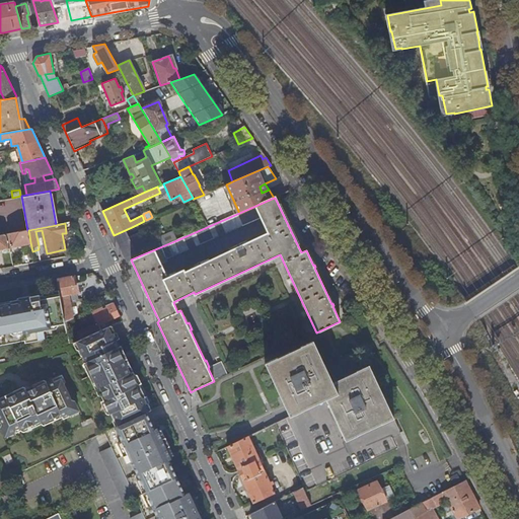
[(121,250),(127,262),(131,260),(181,238),(179,232),(161,239),(159,237),(149,241),(148,239),(141,242),(142,244),(134,248),(127,232),(133,230),(132,227),(114,235),(121,250)]
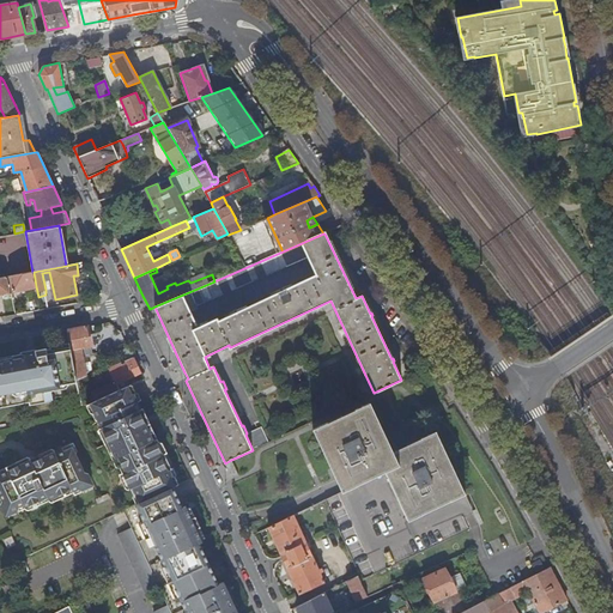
[(36,286),(34,272),(32,272),(11,275),(13,291),(12,291),(13,302),(18,301),(17,291),(36,286)]
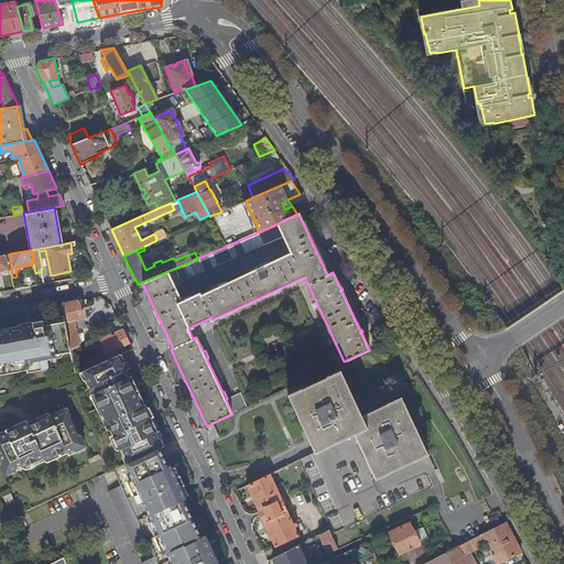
[(0,256),(0,270),(11,268),(8,255),(0,256)]
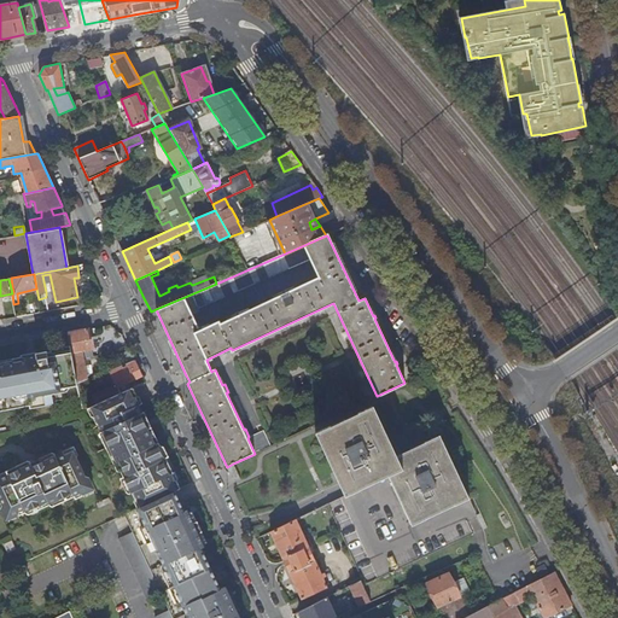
[(87,328),(68,332),(70,345),(77,383),(87,379),(87,375),(92,374),(91,365),(85,366),(83,359),(82,350),(91,348),(87,328)]
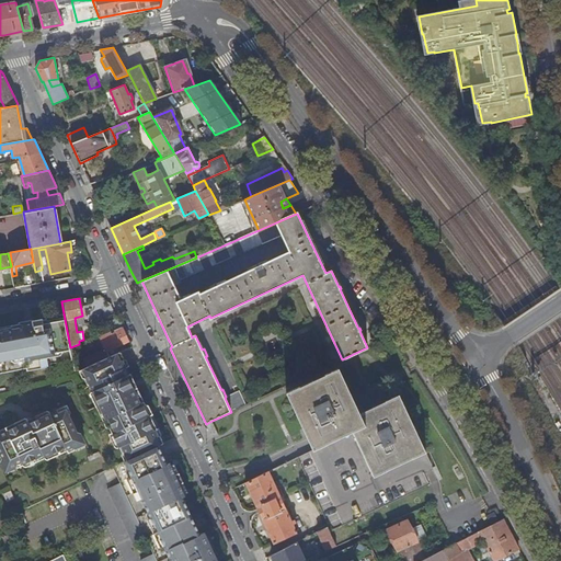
[(47,317),(46,318),(56,363),(72,359),(70,347),(64,313),(47,317)]
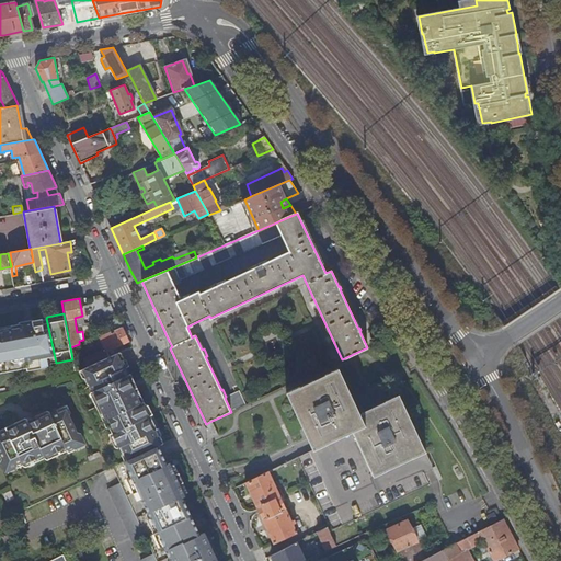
[(84,324),(82,316),(75,318),(76,325),(84,324)]
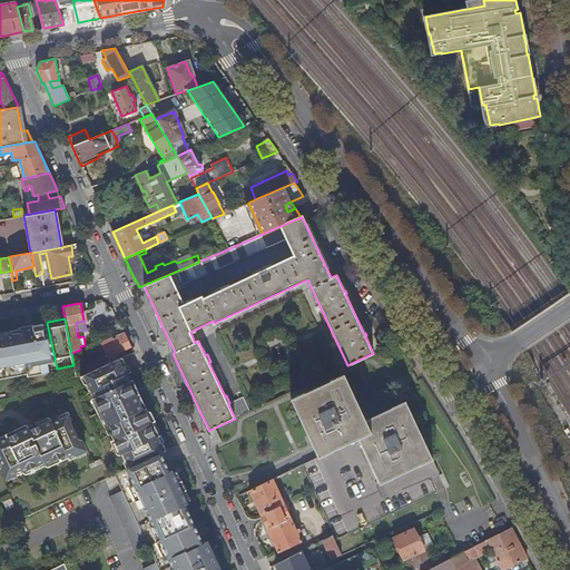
[(47,324),(25,328),(33,376),(53,372),(52,370),(57,369),(47,323),(47,324)]
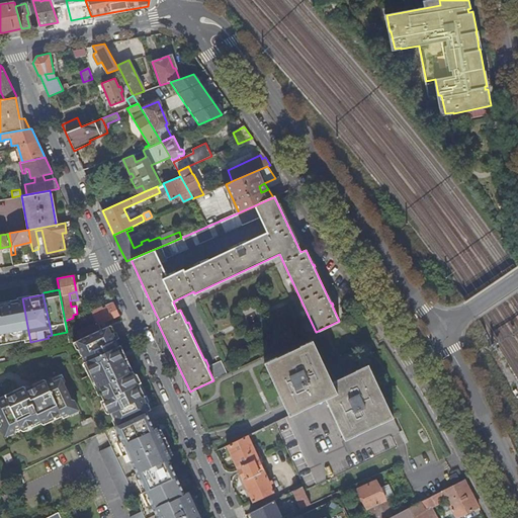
[(109,296),(108,293),(94,299),(98,308),(112,301),(109,296)]
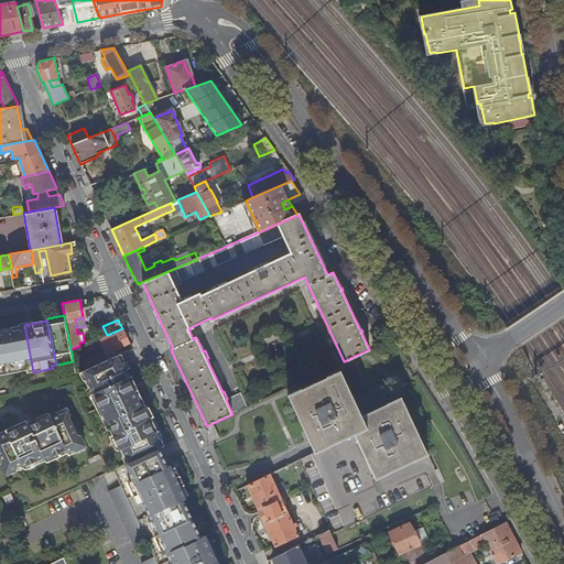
[(24,325),(2,328),(11,373),(28,370),(28,373),(33,372),(24,325)]
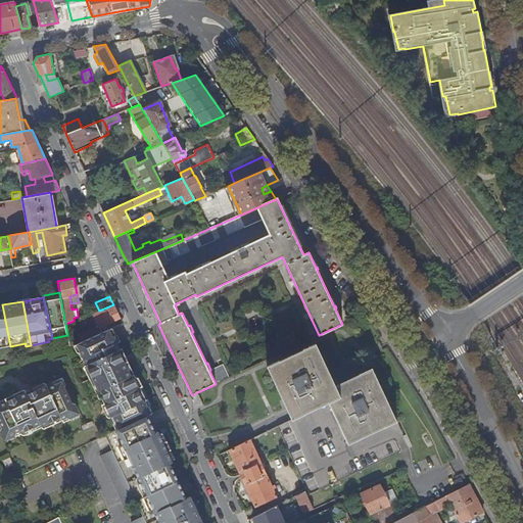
[(2,304),(0,304),(0,347),(10,346),(2,304)]
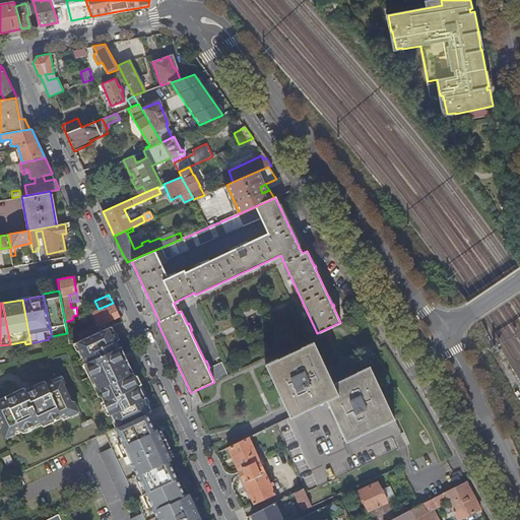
[(113,303),(99,309),(92,311),(98,323),(77,332),(81,340),(109,327),(107,322),(119,316),(118,315),(113,303)]
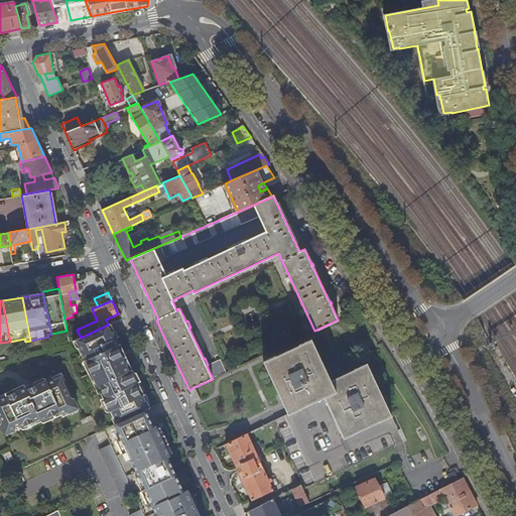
[(108,325),(81,338),(77,340),(86,359),(90,368),(92,373),(94,372),(96,376),(104,392),(105,396),(103,397),(110,410),(112,409),(118,423),(145,410),(150,408),(146,401),(143,400),(141,396),(143,394),(137,382),(137,381),(133,383),(131,379),(133,373),(131,368),(126,371),(123,364),(125,363),(122,355),(117,345),(113,335),(108,325)]
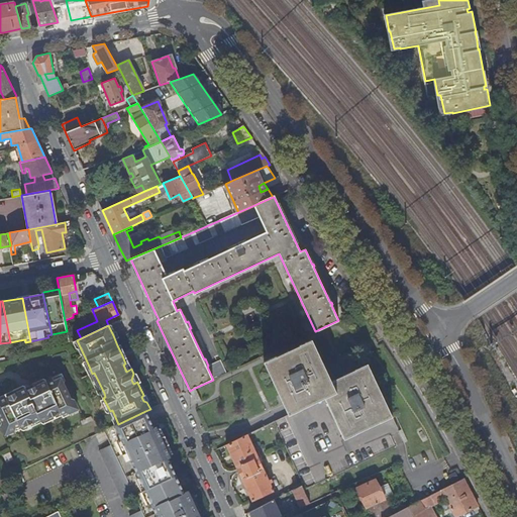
[(343,438),(379,422),(392,416),(372,373),(368,364),(331,381),(312,339),(264,362),(288,415),(324,398),(334,419),(343,438)]
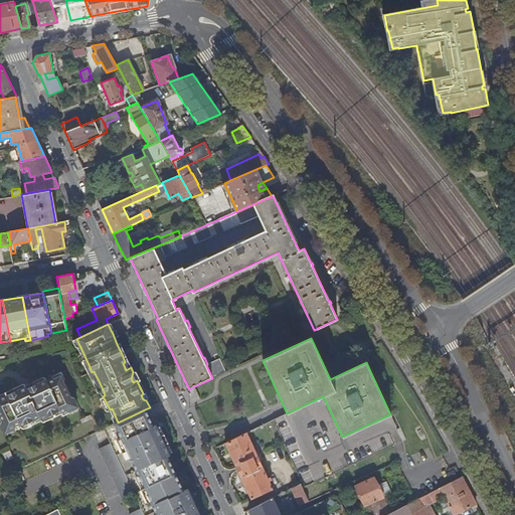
[(213,377),(226,371),(220,358),(207,364),(213,377)]
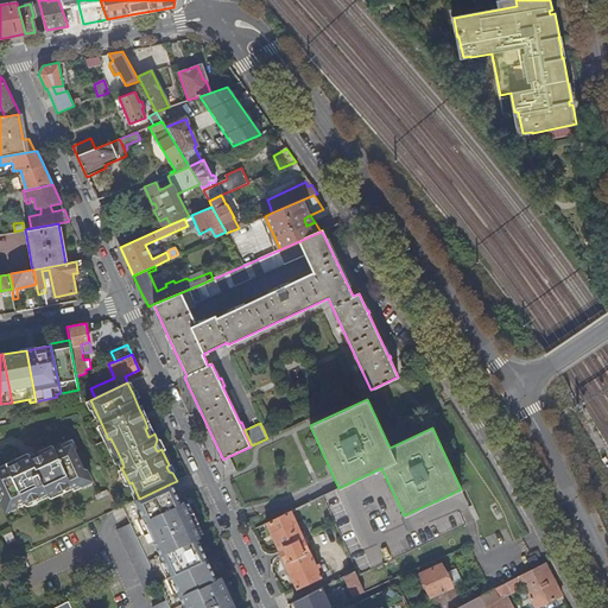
[(149,437),(154,434),(152,429),(147,428),(145,429),(149,437)]
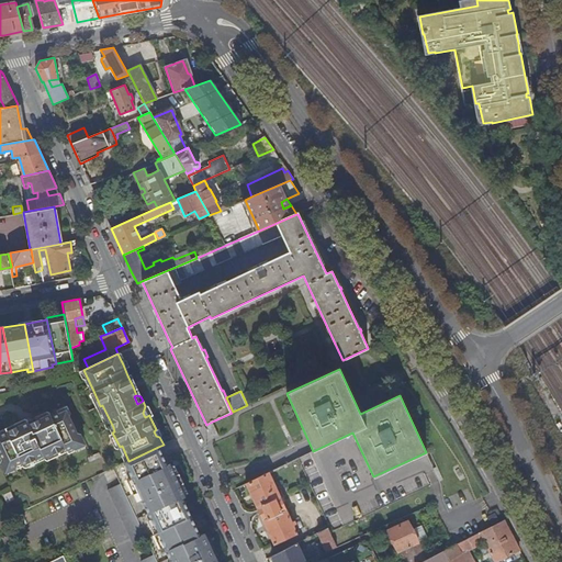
[(149,415),(149,416),(153,415),(149,406),(146,405),(145,406),(143,413),(145,417),(149,415)]
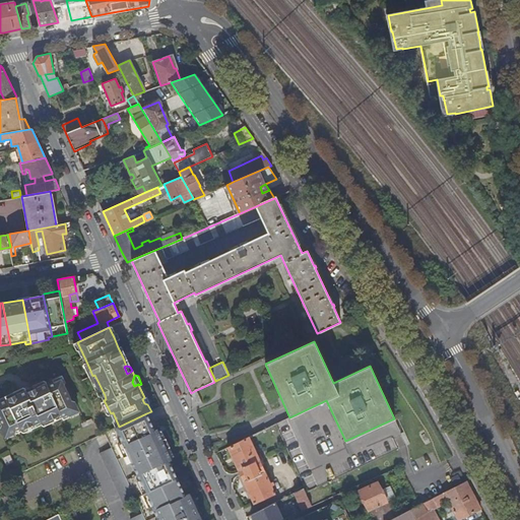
[(74,410),(69,400),(60,381),(54,384),(53,380),(36,388),(33,390),(34,391),(29,393),(28,389),(26,390),(25,393),(20,395),(19,393),(14,395),(11,394),(0,399),(0,419),(3,426),(6,434),(15,430),(19,428),(20,430),(29,426),(33,427),(52,417),(55,419),(66,414),(74,410)]
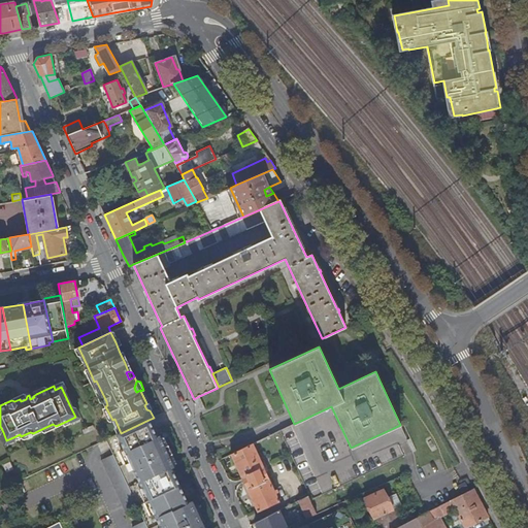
[(194,399),(199,411),(205,408),(199,396),(194,399)]
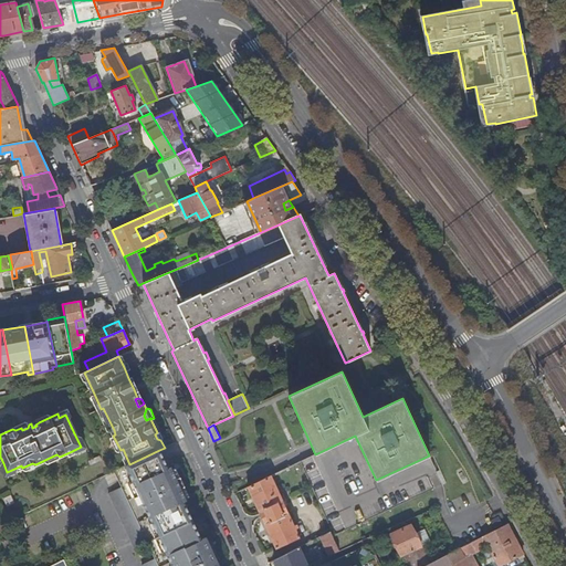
[(80,437),(75,436),(81,447),(72,451),(75,452),(84,448),(80,437)]
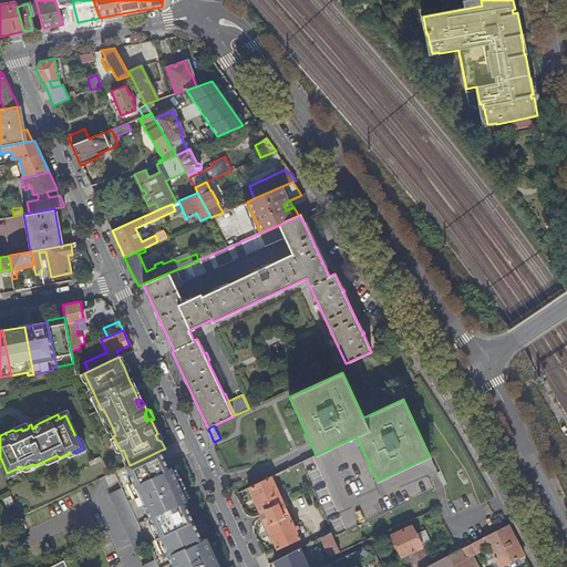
[(168,470),(160,451),(130,465),(114,472),(122,488),(110,494),(135,548),(147,543),(155,559),(143,565),(144,566),(220,566),(207,537),(202,540),(184,503),(187,502),(182,490),(177,480),(172,468),(168,470)]
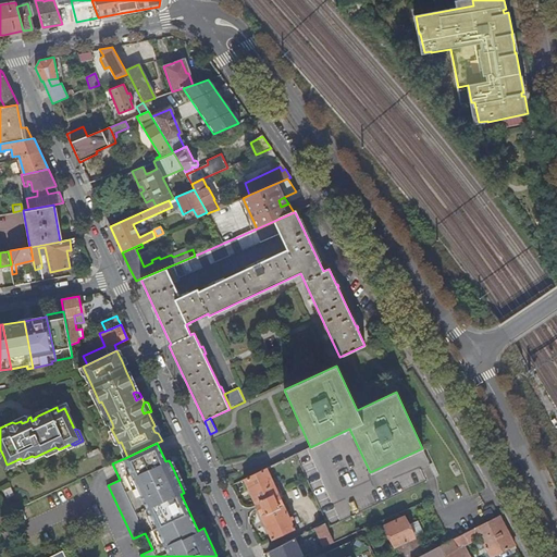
[(15,463),(16,460),(7,465),(3,456),(2,460),(5,468),(15,463)]
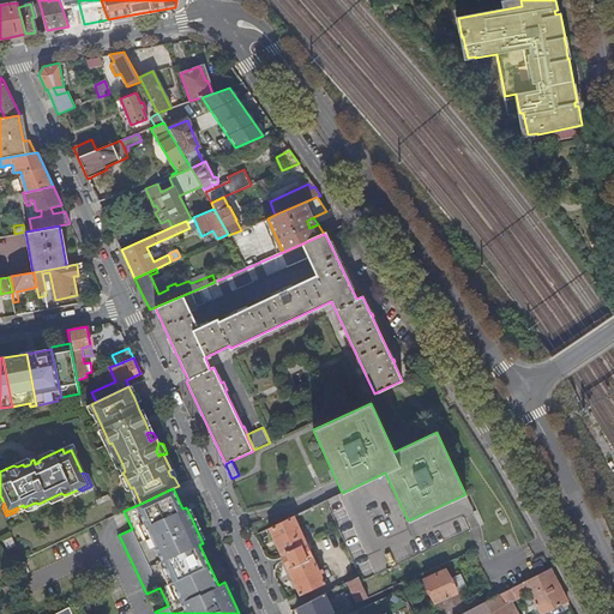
[(320,571),(295,516),(269,528),(300,595),(325,583),(321,575),(324,573),(323,570),(320,571)]
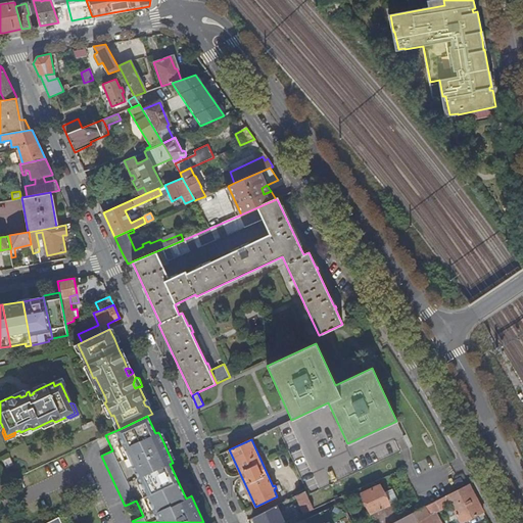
[(461,477),(454,481),(458,488),(465,484),(461,477)]
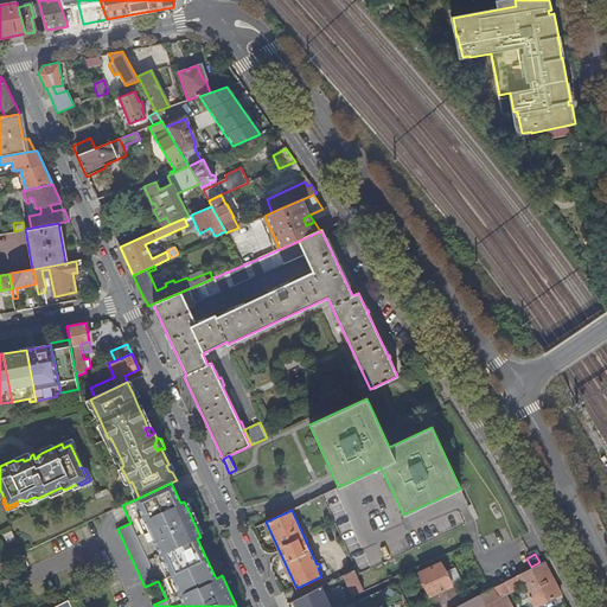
[(554,579),(544,562),(505,581),(500,583),(505,594),(511,592),(521,587),(522,589),(521,590),(526,601),(531,599),(535,606),(562,593),(554,579)]
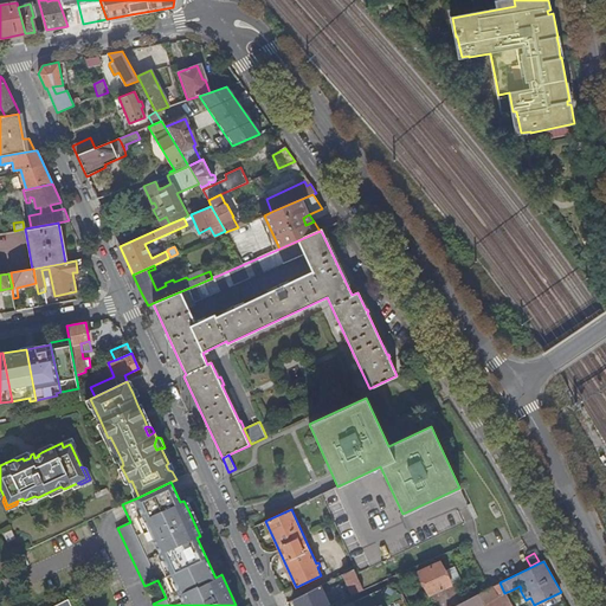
[(431,593),(455,582),(459,580),(453,567),(444,571),(439,562),(419,572),(429,594),(431,593)]
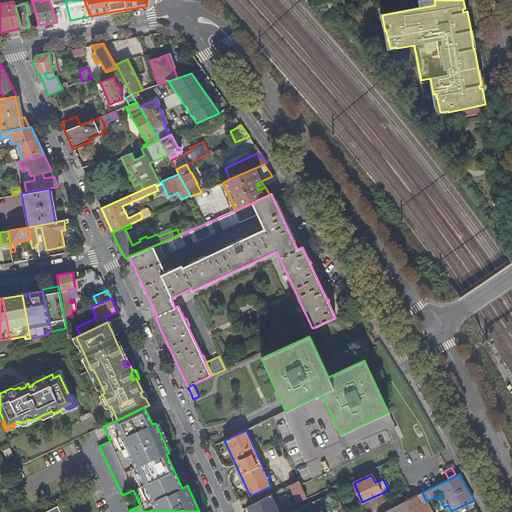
[(294,501),(295,504),(307,498),(301,485),(299,481),(290,485),(297,500),(294,501)]
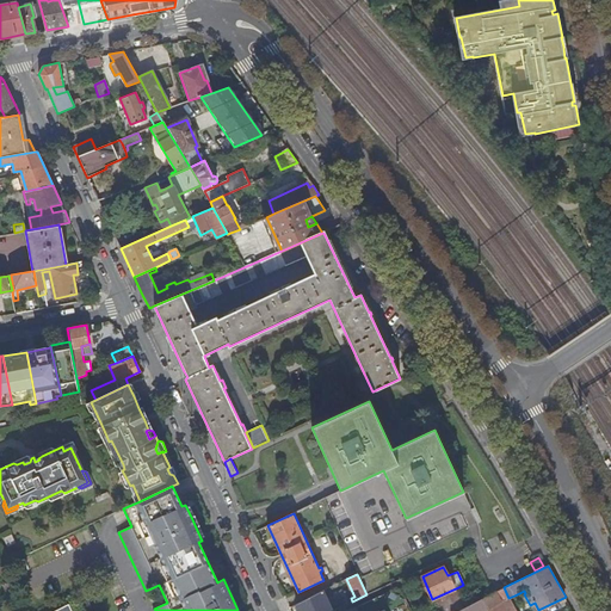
[(440,610),(457,610),(468,605),(458,587),(434,598),(440,610)]
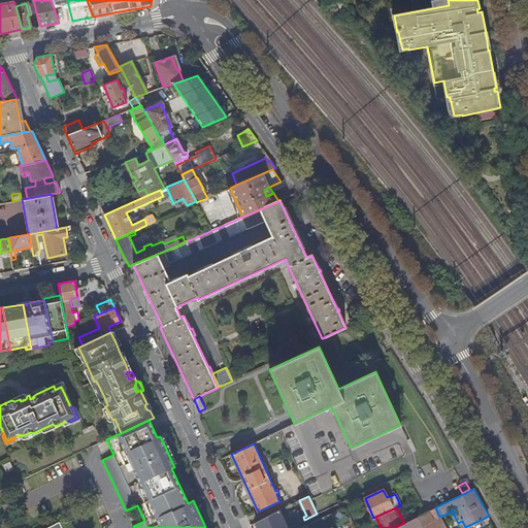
[(446,527),(439,517),(435,507),(427,512),(417,518),(422,527),(446,527)]
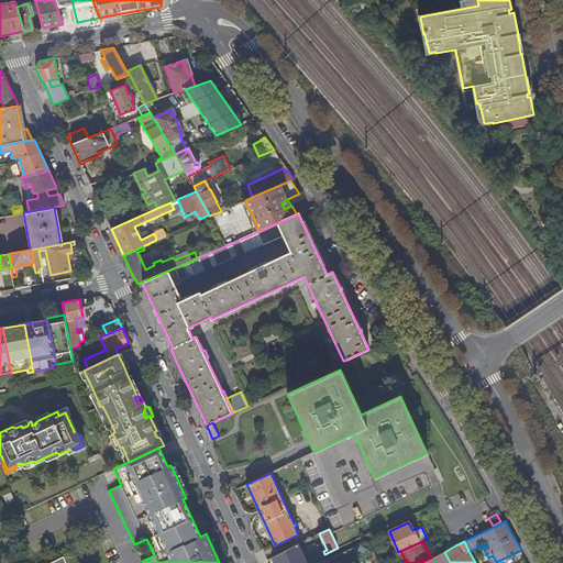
[(377,562),(373,551),(360,543),(328,559),(330,562),(377,562)]
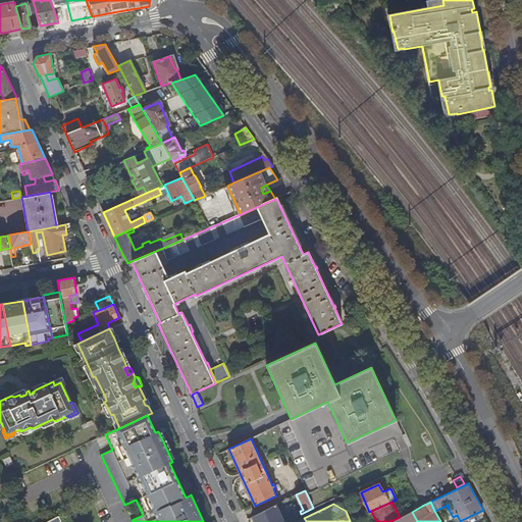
[(253,516),(255,521),(281,521),(283,521),(276,505),(253,516)]
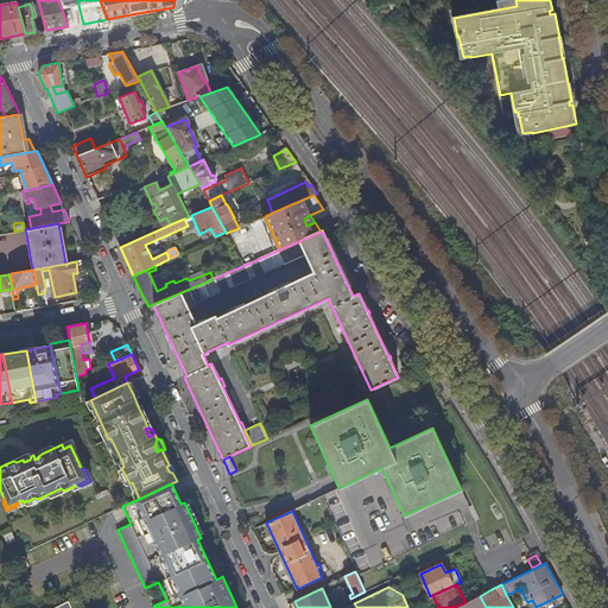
[(482,607),(486,607),(480,596),(466,602),(455,607),(482,607)]
